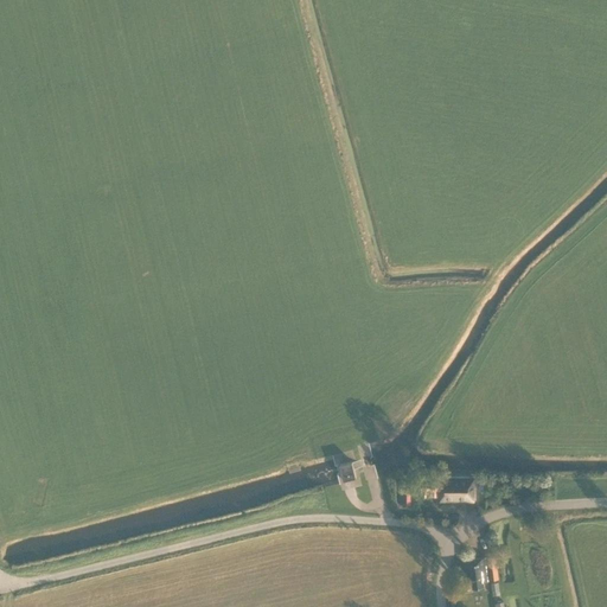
[(355,478),(351,461),(339,465),(343,481),(355,478)]
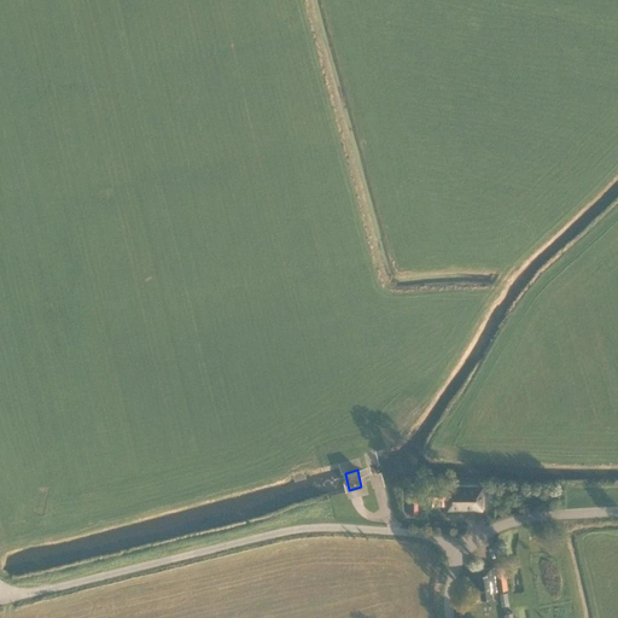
[(482,488),(447,488),(447,489),(429,489),(429,500),(432,500),(432,506),(447,506),(447,511),(481,512),(482,488)]
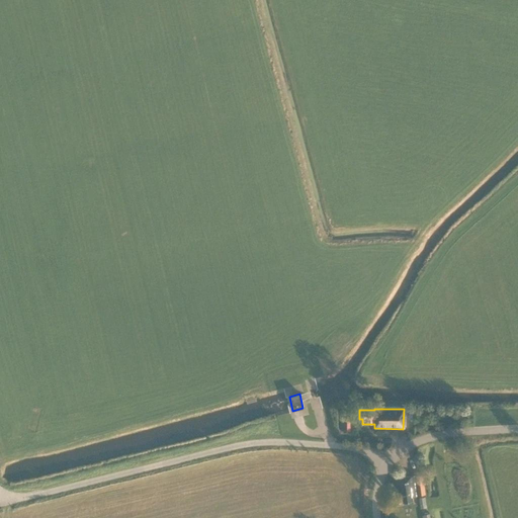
[(350,416),(340,416),(340,430),(350,430),(350,416)]
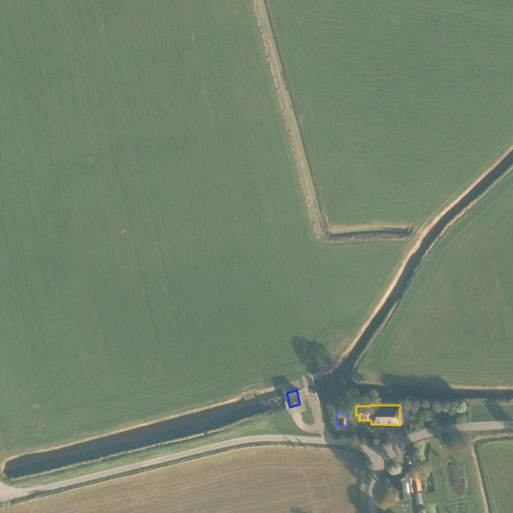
[(424,489),(422,469),(412,470),(414,490),(424,489)]
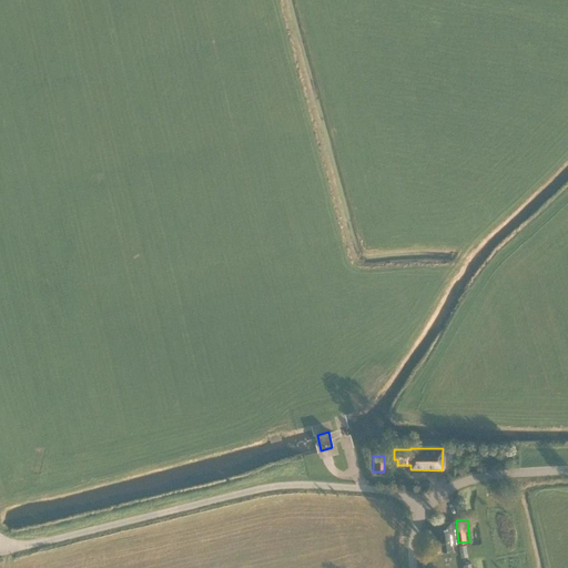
[(456,544),(453,521),(433,524),(434,538),(430,538),(432,547),(440,546),(440,550),(452,549),(450,544),(456,544)]
